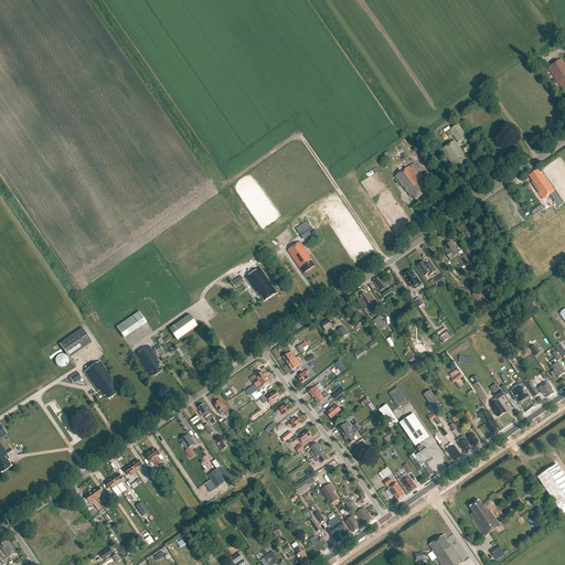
[(564,89),(564,88),(564,64),(562,60),(548,68),(561,86),(562,85),(564,89)]
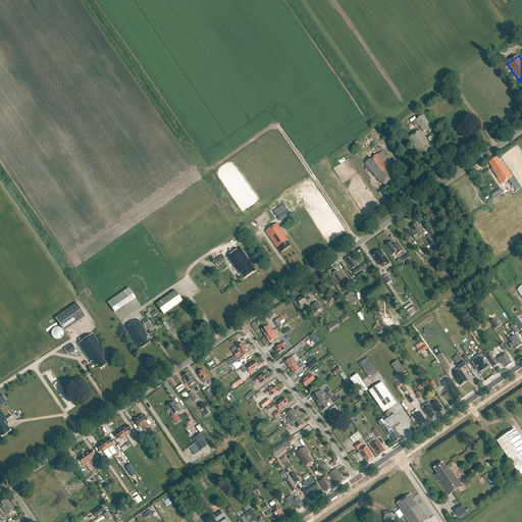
[(431,126),(423,115),(416,120),(423,132),(431,126)]
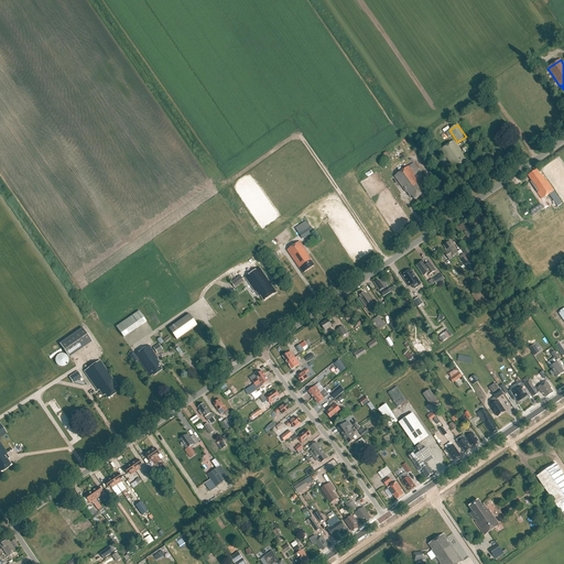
[(454,141),(441,150),(455,171),(467,162),(465,159),(466,159),(463,154),(454,141)]
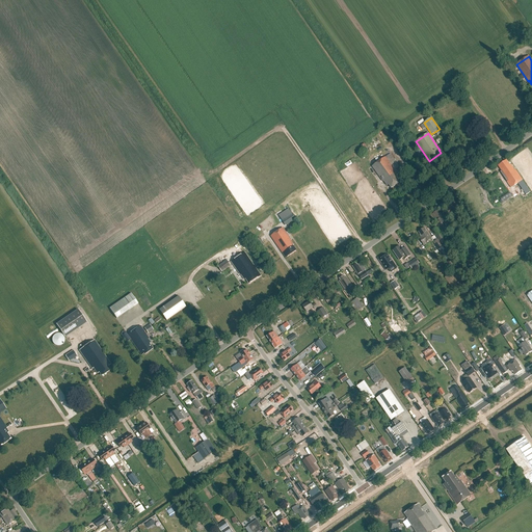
[(369,151),(364,143),(361,145),(365,153),(369,151)]
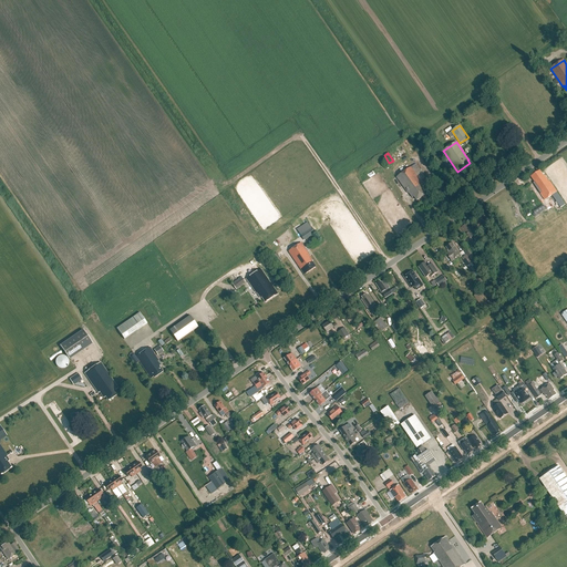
[(425,178),(416,164),(397,177),(409,194),(410,193),(413,198),(414,197),(418,200),(426,195),(424,192),(426,189),(421,181),(425,178)]
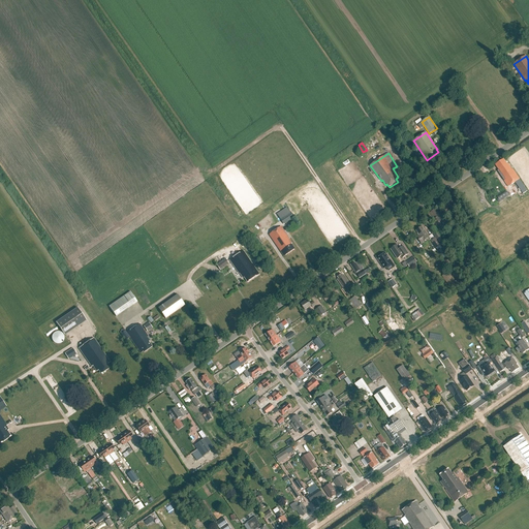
[(503,159),(496,165),(499,169),(497,170),(504,181),(508,187),(516,183),(517,185),(524,194),(528,191),(520,180),(514,170),(512,170),(507,164),(503,159)]
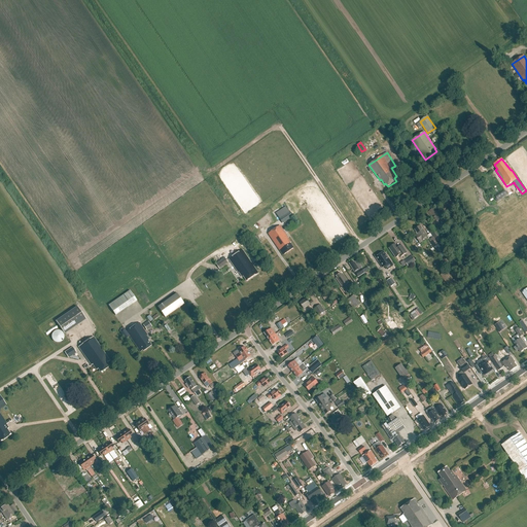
[(507,195),(505,191),(496,198),(498,201),(507,195)]
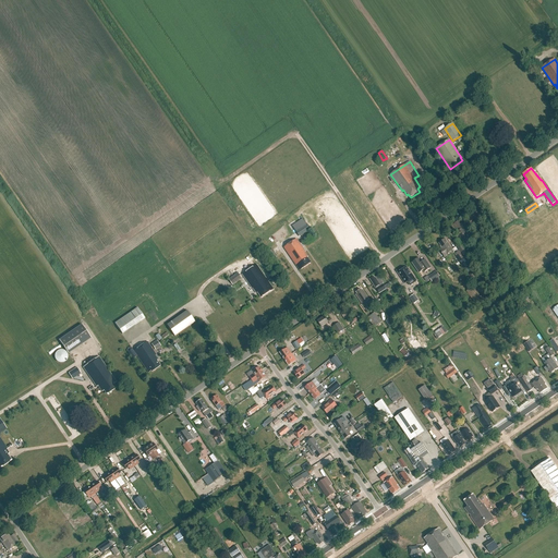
[(470,226),(471,227),(474,225),(473,222),(476,220),(475,219),(476,218),(474,215),(472,216),(470,213),(465,216),(471,225),(470,226)]
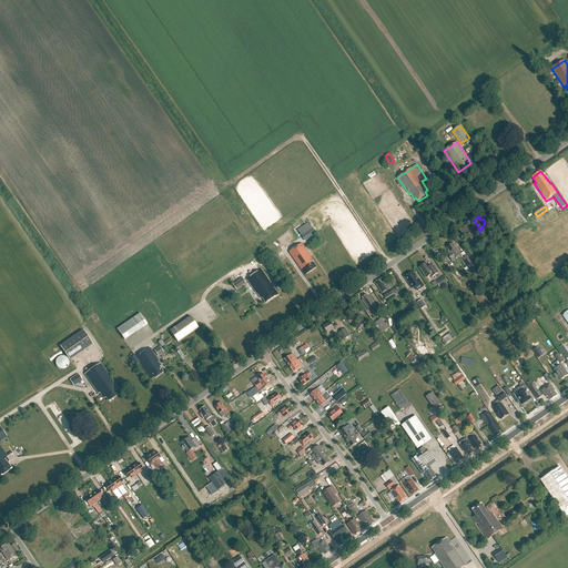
[(308,223),(297,230),(302,236),(313,229),(308,223)]
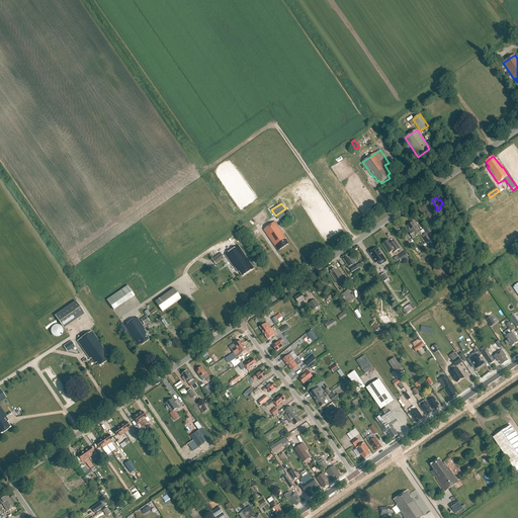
[(423,207),(426,211),(429,216),(432,212),(433,214),(434,213),(430,207),(429,208),(427,204),(423,207)]
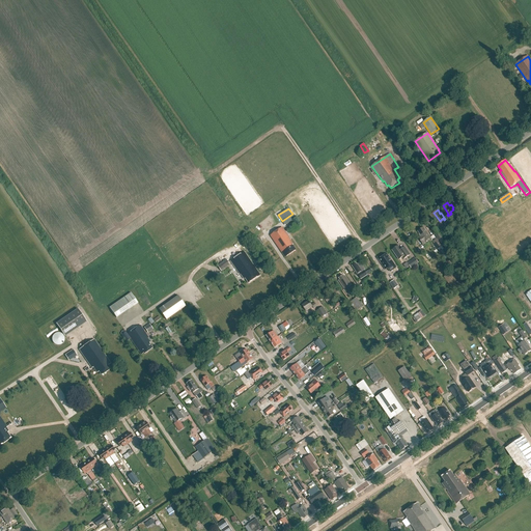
[(292,214),(282,221),(285,225),(296,218),(292,214)]
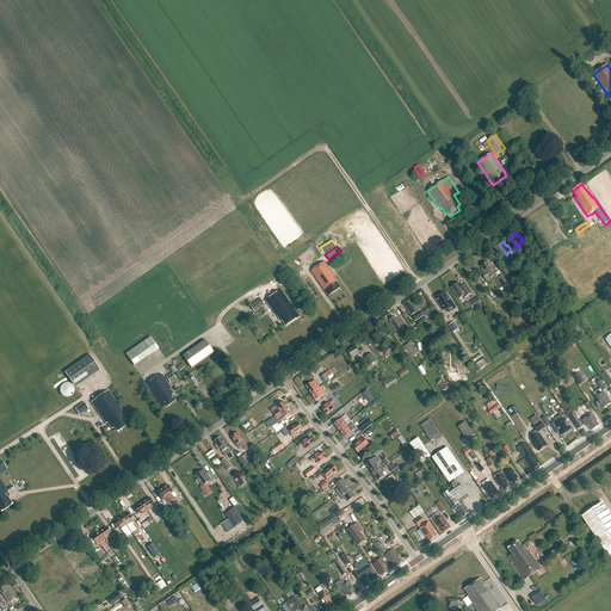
[(325,261),(310,272),(328,296),(340,288),(337,282),(338,282),(334,276),(325,261)]
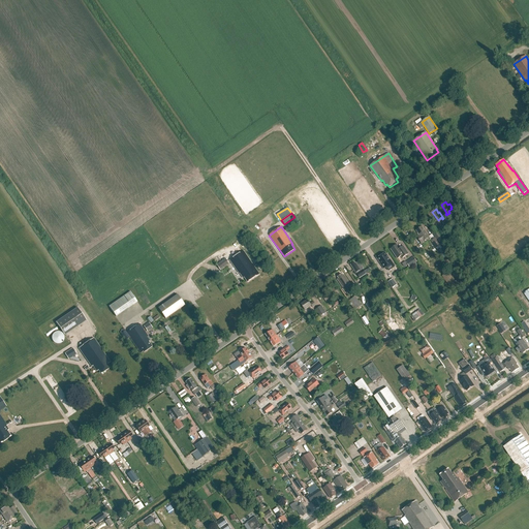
[(422,226),(416,230),(419,236),(417,238),(422,243),(423,246),(431,240),(430,238),(422,226)]
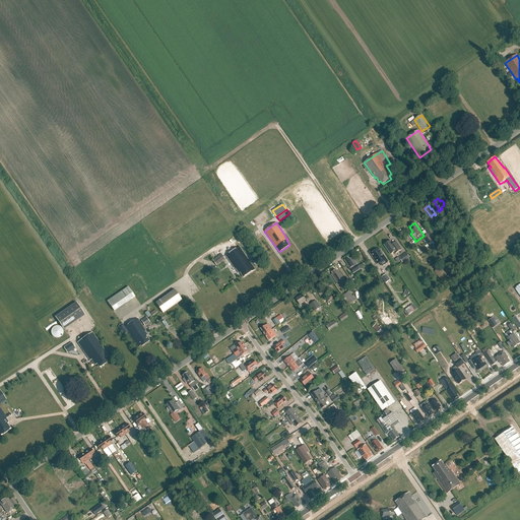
[(428,225),(424,230),(430,238),(435,235),(428,225)]
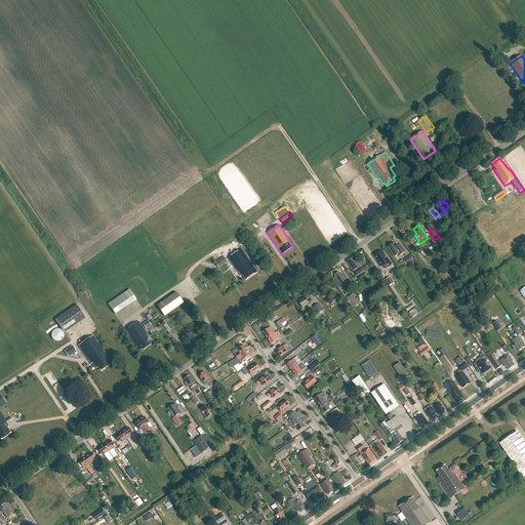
[(428,242),(433,249),(437,246),(432,239),(428,242)]
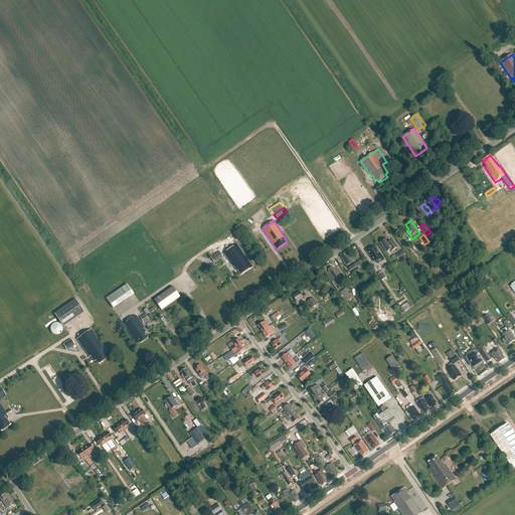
[(394,241),(391,242),(389,242),(387,238),(380,242),(384,247),(387,252),(390,249),(391,251),(398,247),(394,241)]
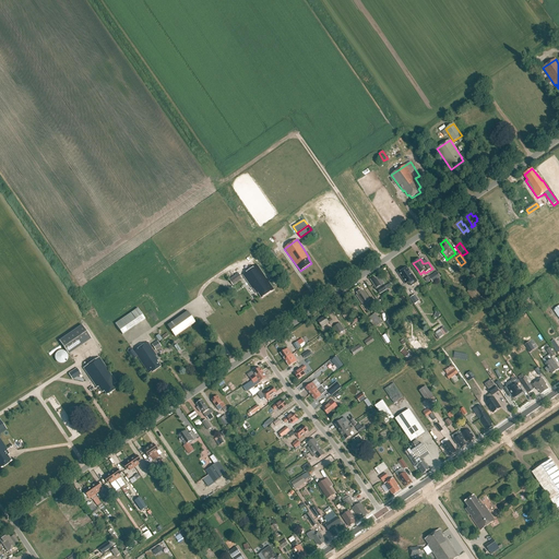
[(257,264),(258,265),(244,275),(252,289),(253,289),(257,294),(258,293),(262,298),(274,289),(259,268),(262,265),(260,262),(257,264)]
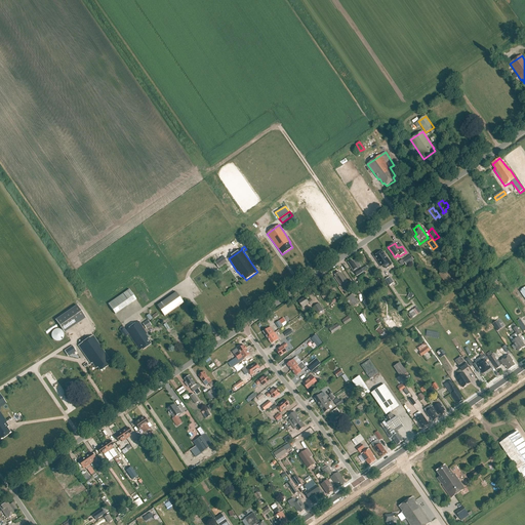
[(375,256),(379,263),(378,263),(381,267),(385,265),(387,269),(392,265),(390,261),(389,261),(381,251),(375,256)]
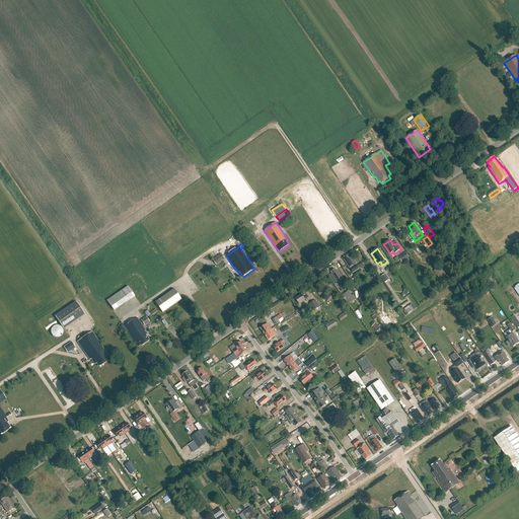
[(222,253),(213,261),(217,266),(225,260),(222,253)]
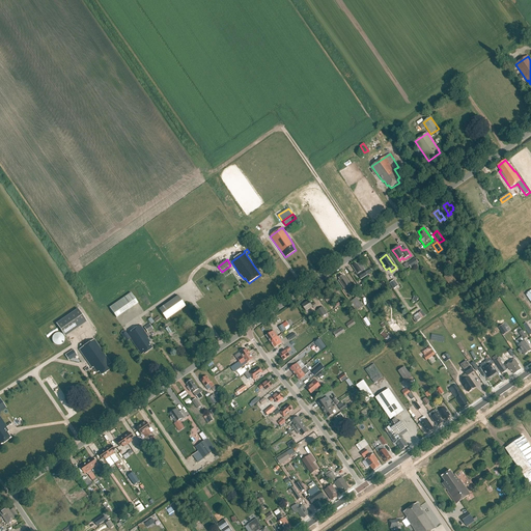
[(408,264),(411,269),(419,263),(416,259),(408,264)]
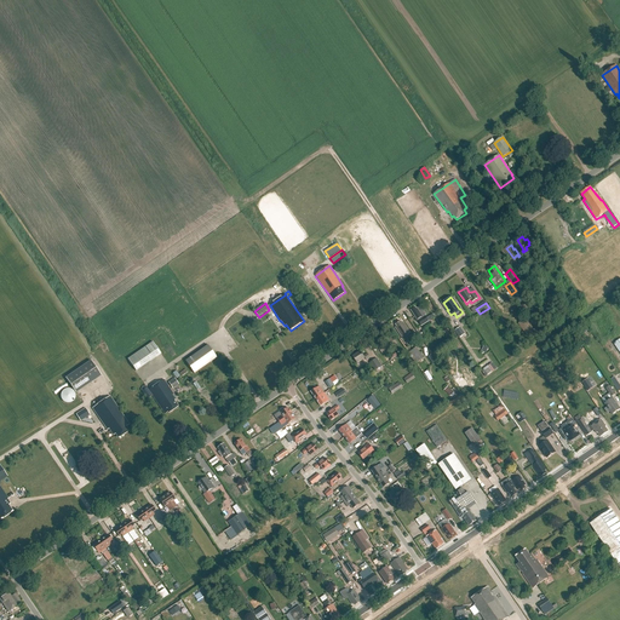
[(415,308),(412,310),(422,326),(429,321),(425,316),(428,315),(425,311),(426,310),(424,306),(423,308),(422,305),(418,308),(417,309),(415,308)]
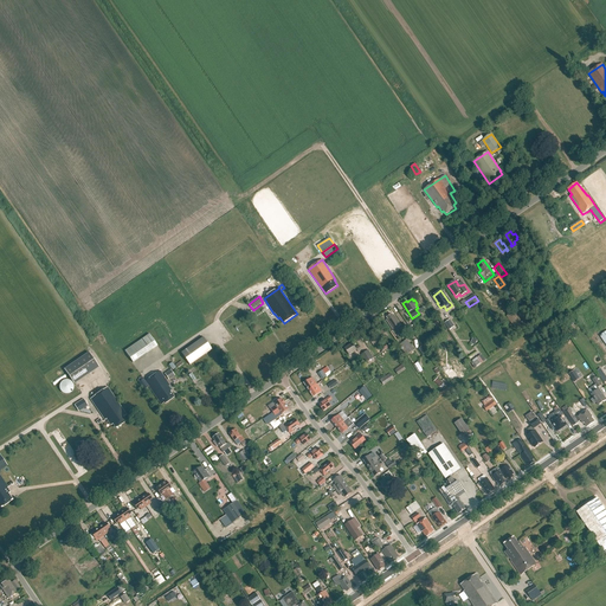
[(513,311),(508,316),(522,336),(527,331),(513,311)]
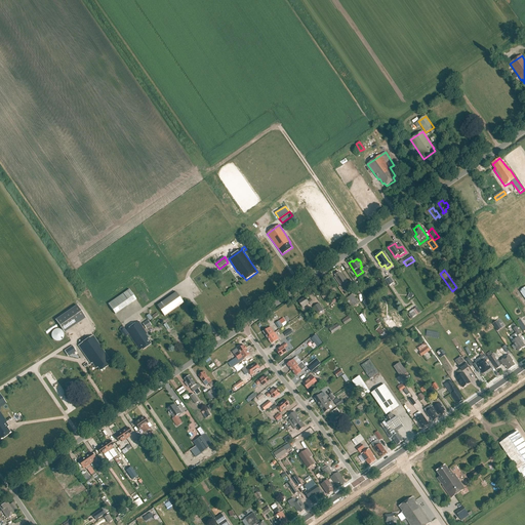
[(334,278),(340,286),(340,287),(344,291),(348,288),(346,284),(348,282),(341,273),(340,274),(338,272),(335,275),(336,277),(334,278)]
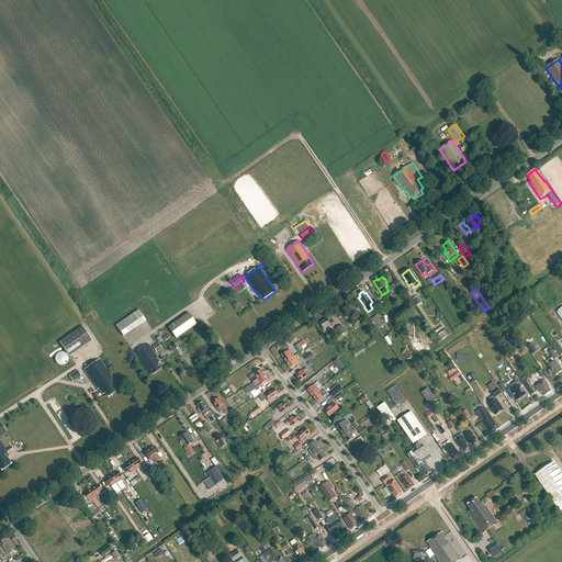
[(396,300),(391,292),(384,295),(390,304),(396,300)]
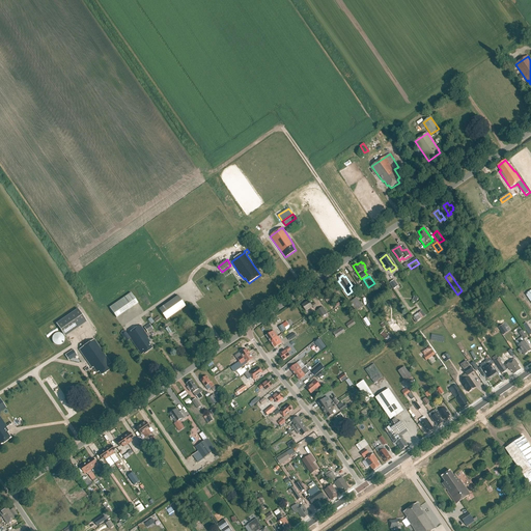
[(396,279),(391,282),(395,289),(400,285),(396,279)]
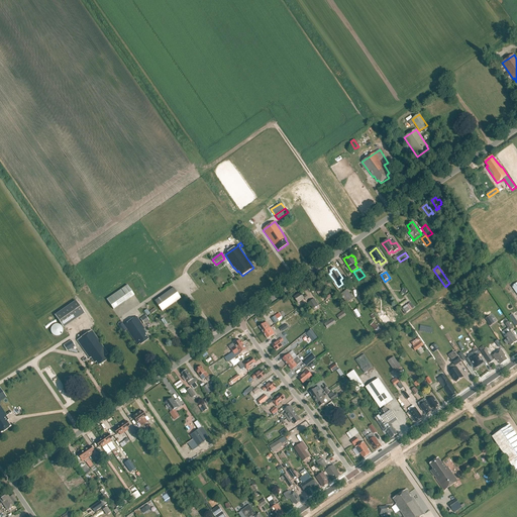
[(315,290),(319,296),(321,298),(324,296),(322,294),(332,287),(328,281),(315,290)]
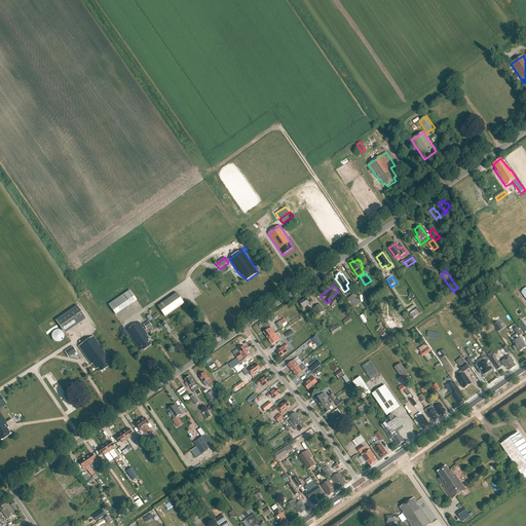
[(124,294),(132,303),(136,301),(128,291),(124,294)]
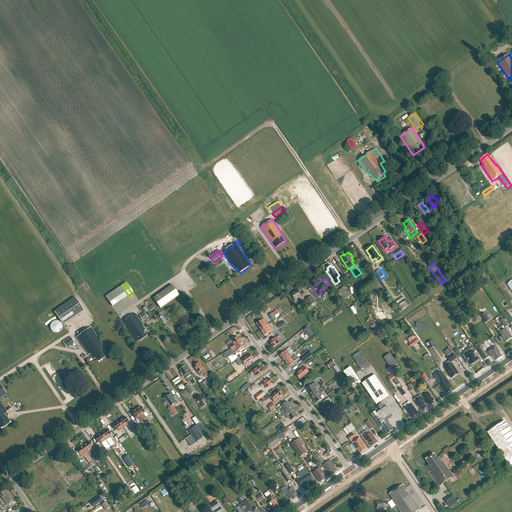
[(153,299),(160,309),(178,296),(171,285),(153,299)]
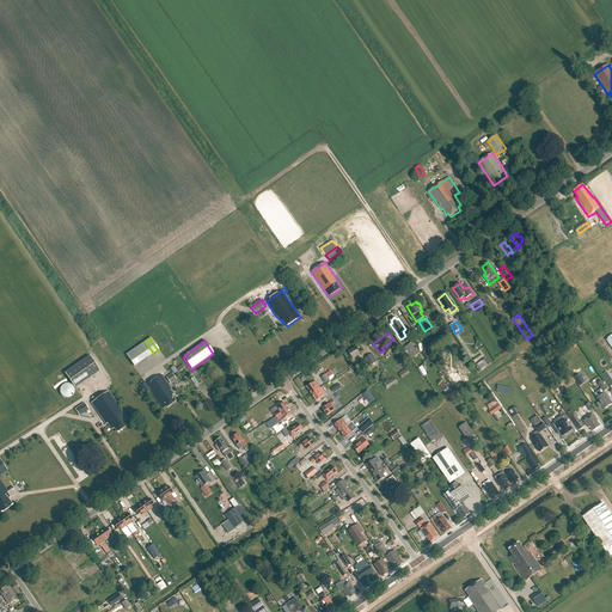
[(126,355),(133,367),(153,353),(145,342),(126,355)]
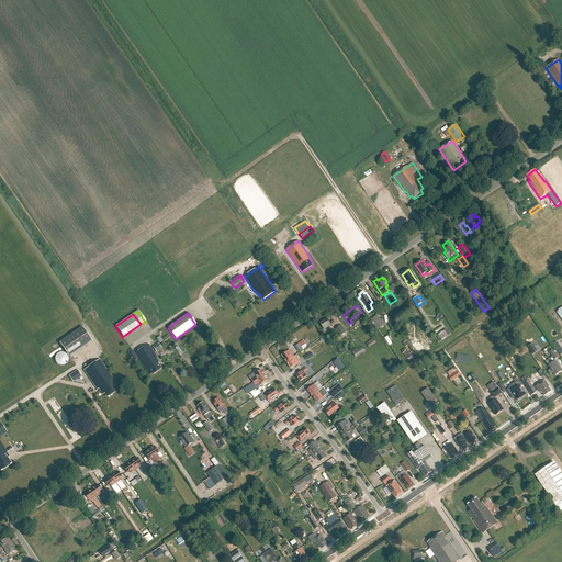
[(384,325),(378,315),(372,318),(379,328),(384,325)]
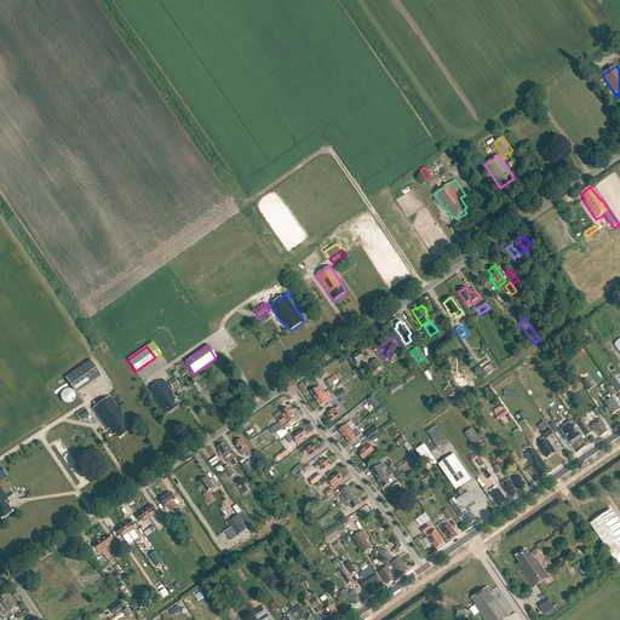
[(365,359),(366,360),(369,357),(368,354),(363,356),(361,351),(352,357),(357,363),(365,359)]
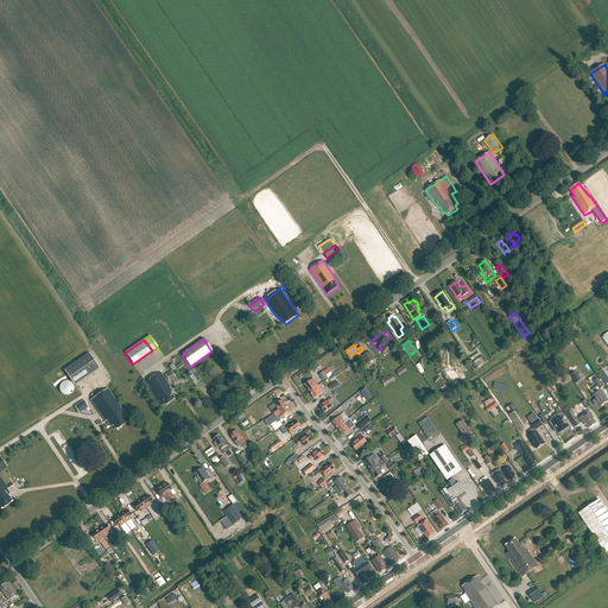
[(367,363),(374,360),(369,352),(362,356),(367,363)]
